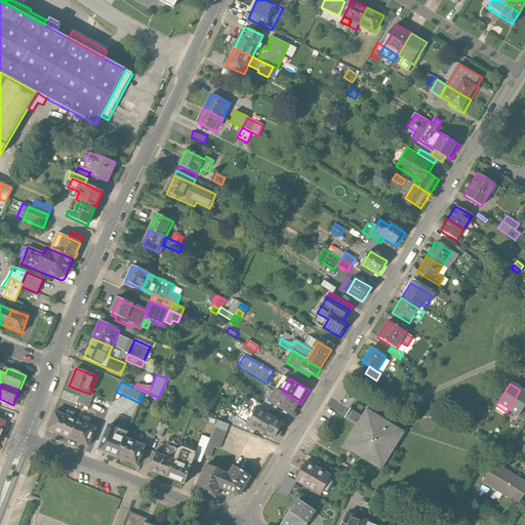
[(277,390),(269,402),(278,408),(293,417),(300,404),(281,392),(277,390)]
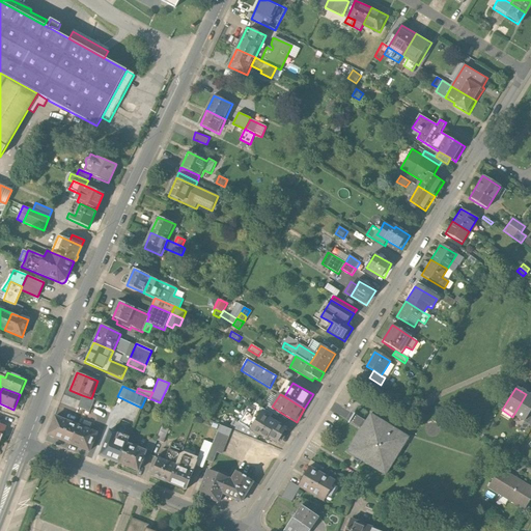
[(530,396),(526,394),(512,417),(523,423),(530,412),(530,409),(530,396)]
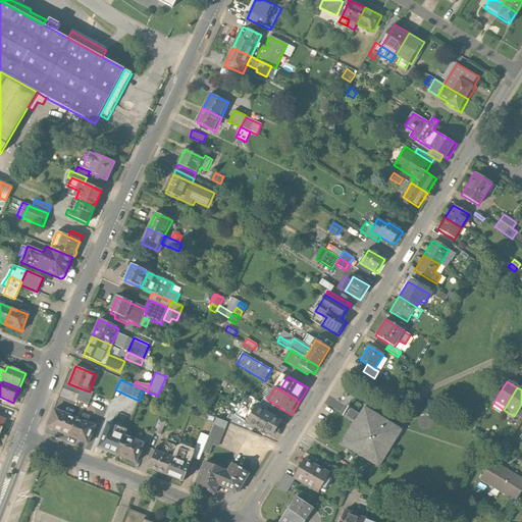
[(90,392),(81,388),(75,401),(88,406),(93,393),(90,392)]
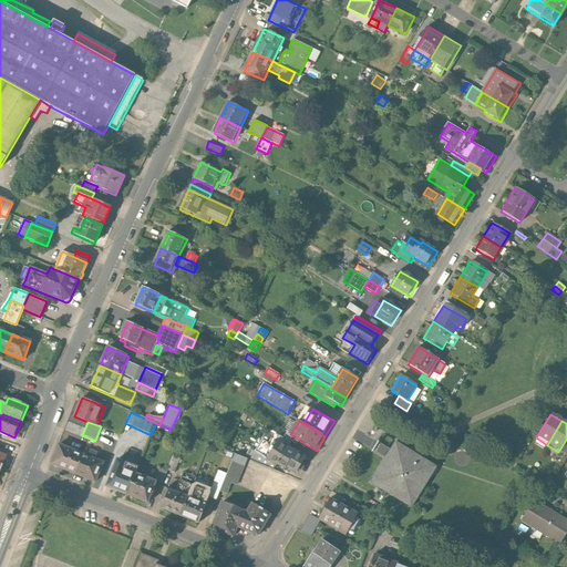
[(536,437),(543,426),(537,423),(531,434),(536,437)]
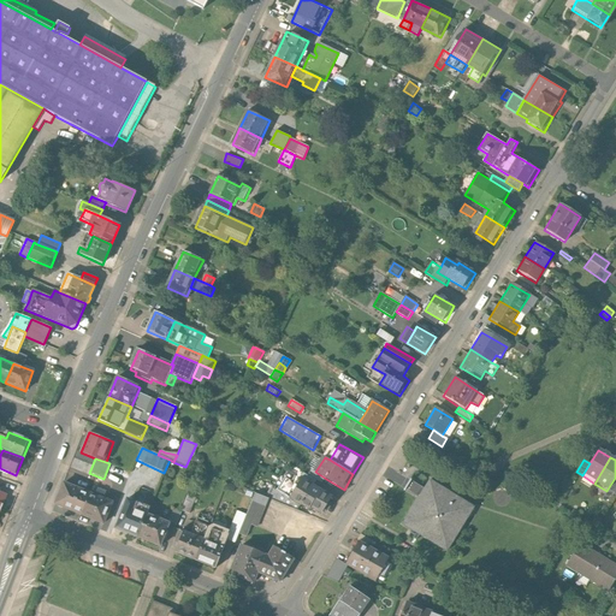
[(326,479),(315,472),(312,471),(308,475),(318,481),(323,484),(326,479)]
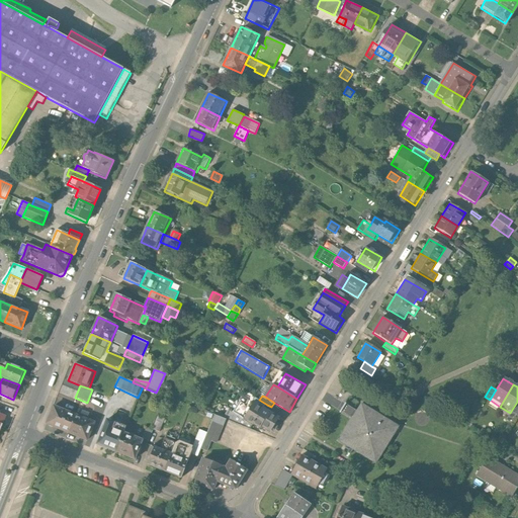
[(255,404),(264,409),(267,405),(259,400),(256,398),(253,403),(255,404)]
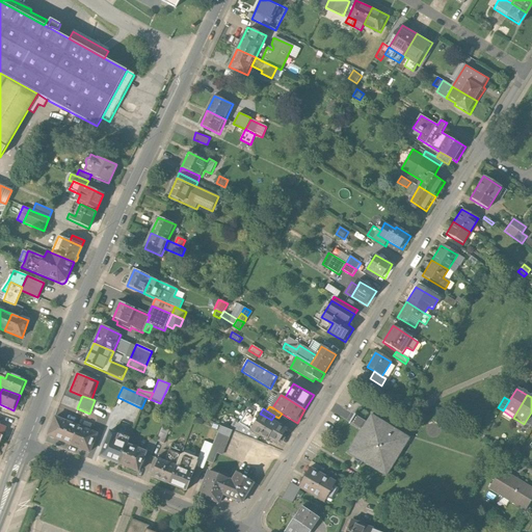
[(257,424),(262,415),(260,414),(256,410),(253,417),(246,413),(240,424),(253,431),(257,424)]
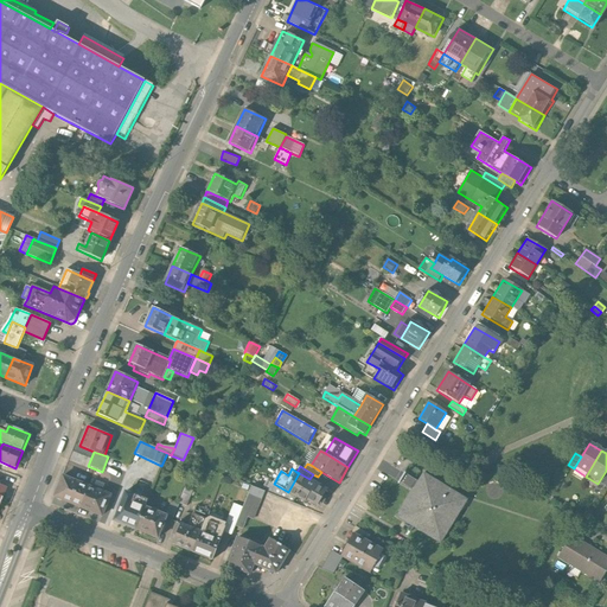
[(602,489),(606,481),(606,471),(598,484),(592,493),(598,497),(602,489)]
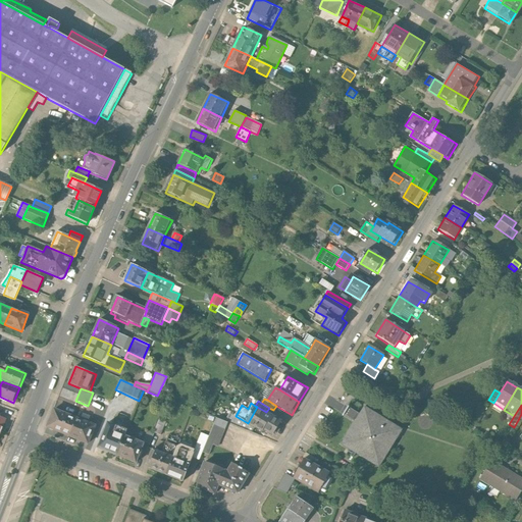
[(252,416),(278,430),(283,422),(266,412),(257,407),(252,416)]
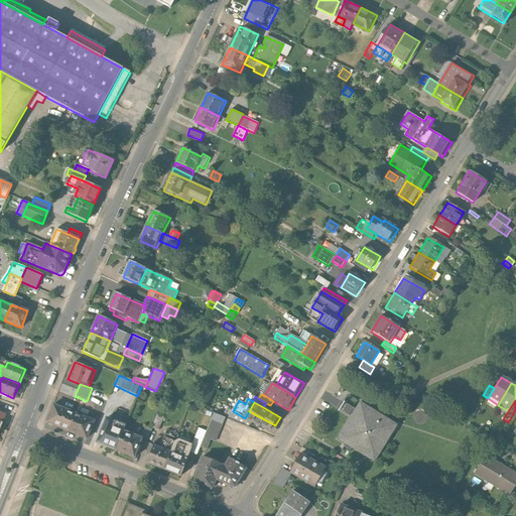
[(396,427),(359,403),(354,411),(349,418),(335,439),(373,464),(396,427)]
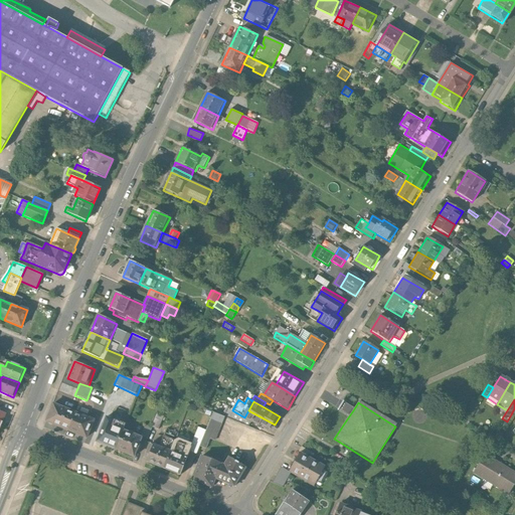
[(348,417),(353,410),(342,403),(337,410),(348,417)]
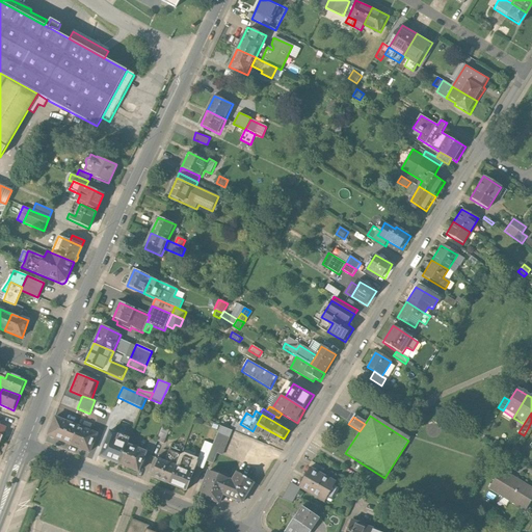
[(47,437),(69,447),(77,426),(55,418),(47,437)]
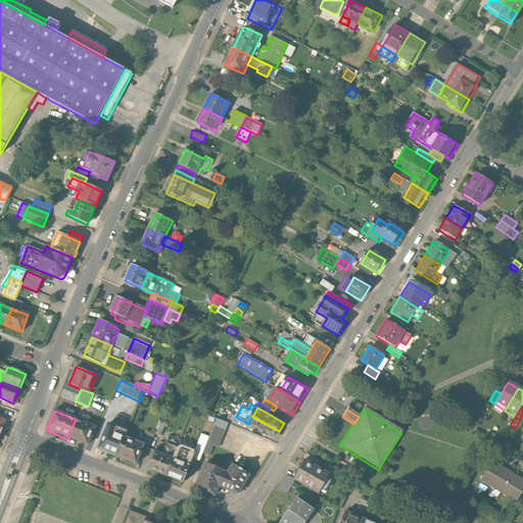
[(248,424),(236,417),(231,413),(225,422),(229,423),(252,433),(254,431),(247,427),(248,424)]
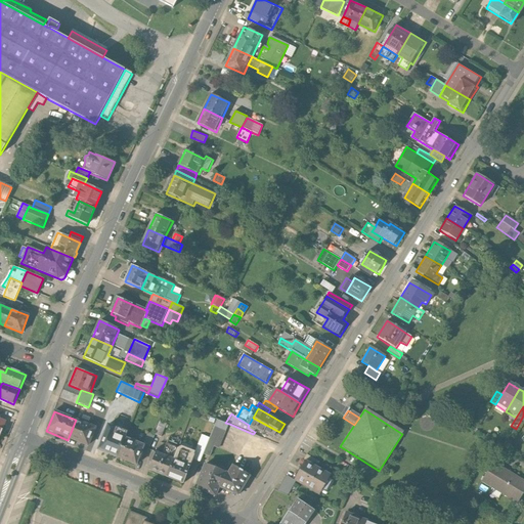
[(279,432),(253,418),(249,425),(248,428),(255,432),(257,433),(258,432),(265,436),(266,434),(275,439),(279,432)]
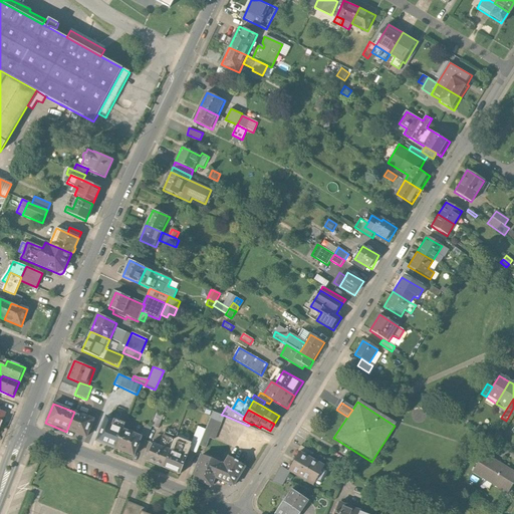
[(95,420),(74,412),(66,432),(87,440),(95,420)]
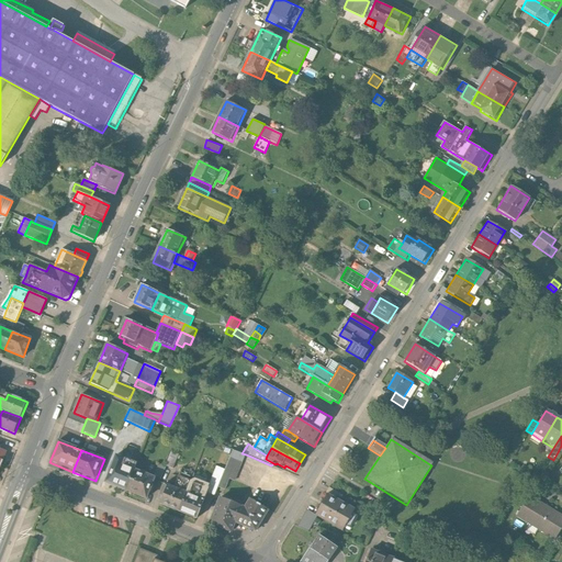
[(180,452),(172,450),(167,463),(175,467),(180,452)]
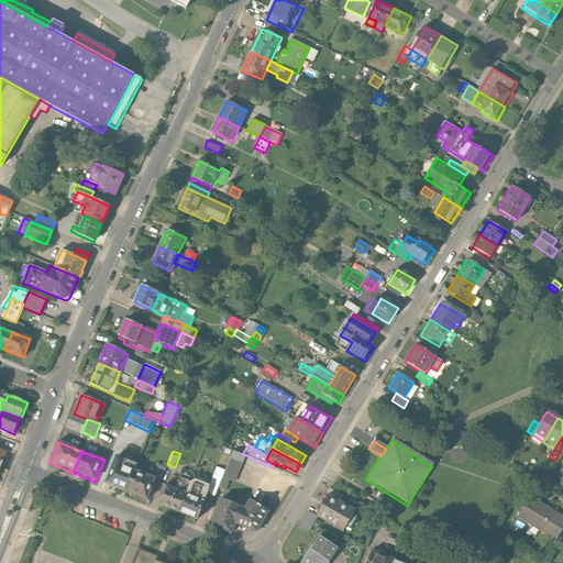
[(242,454),(233,451),(225,471),(219,488),(227,490),(230,481),(236,483),(246,455),(242,454)]
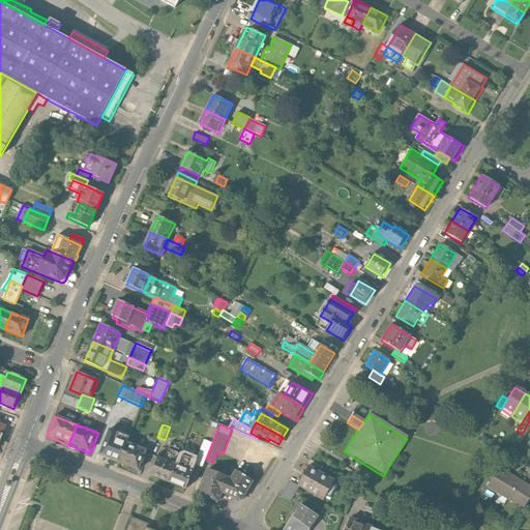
[(110,431),(99,458),(119,465),(127,444),(129,439),(110,431)]
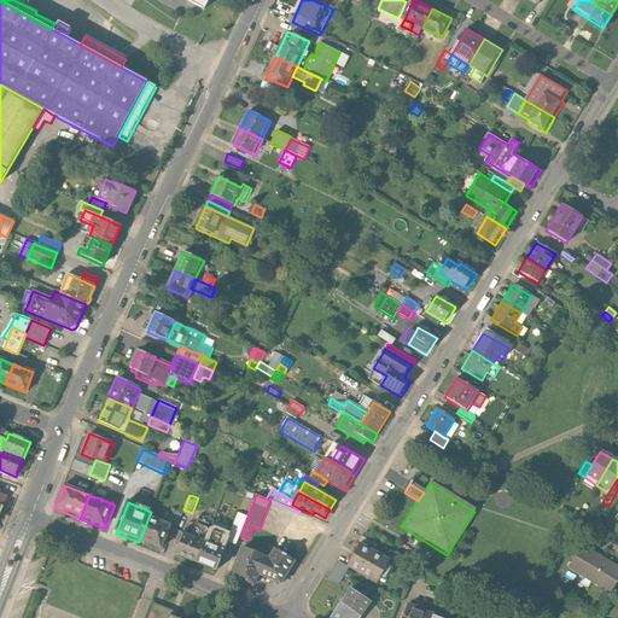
[(184,513),(175,511),(170,523),(179,526),(184,513)]
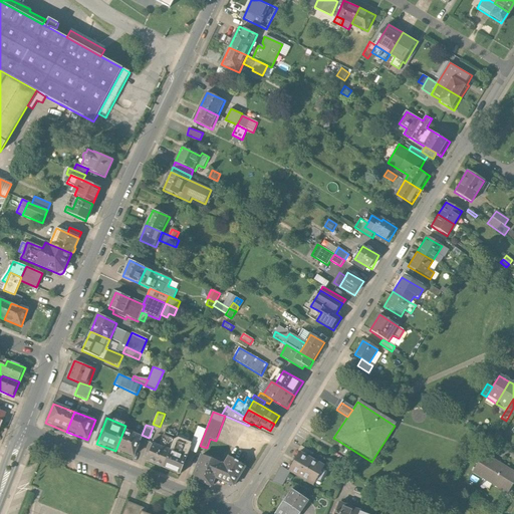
[(199,428),(193,444),(190,451),(196,454),(200,446),(206,430),(199,428)]
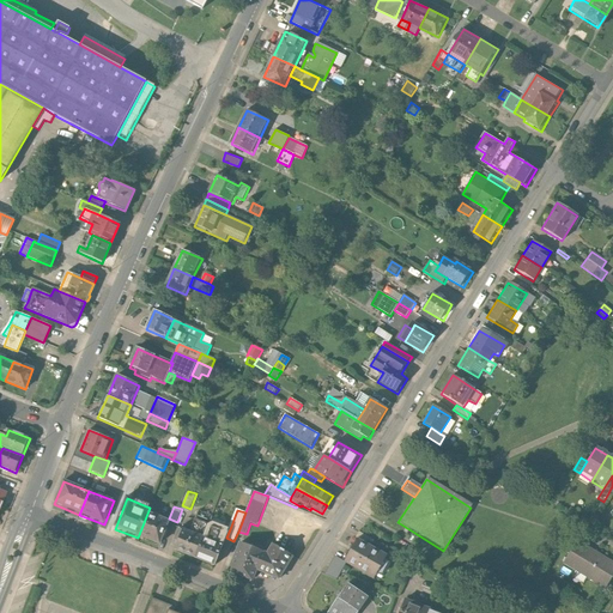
[(147,514),(138,538),(161,546),(170,522),(147,514)]
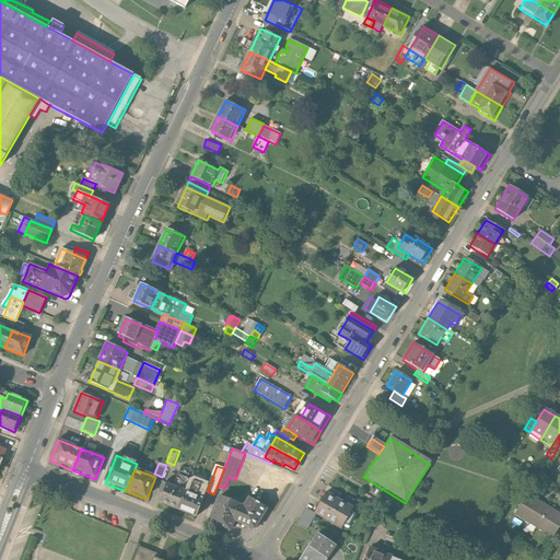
[(191,480),(179,475),(174,487),(164,483),(159,497),(163,498),(161,503),(178,511),(191,480)]
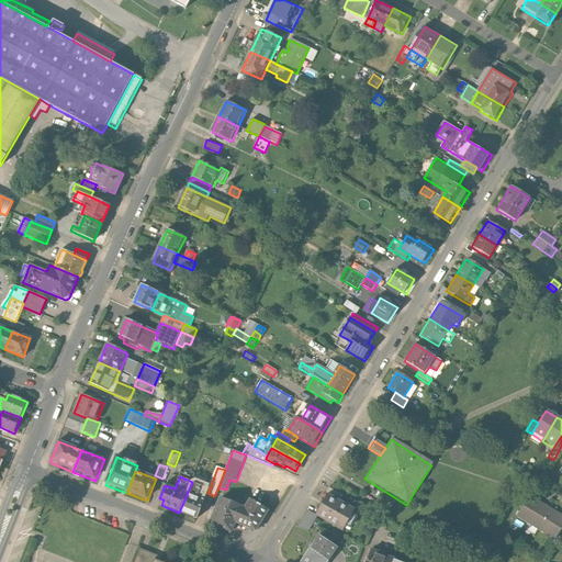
[(195,480),(192,482),(179,513),(197,520),(208,493),(211,485),(195,480)]
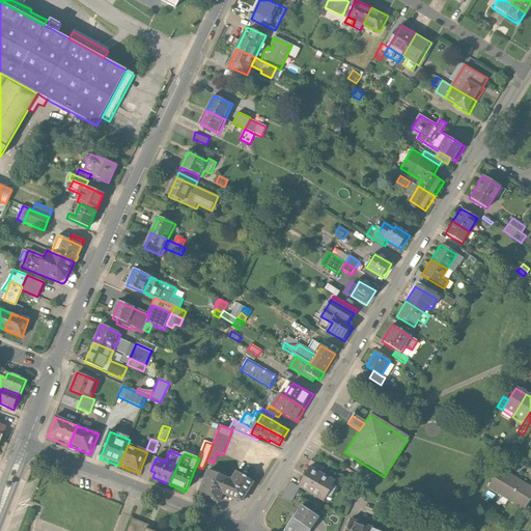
[(333,482),(307,468),(296,487),(299,488),(322,502),(333,482)]
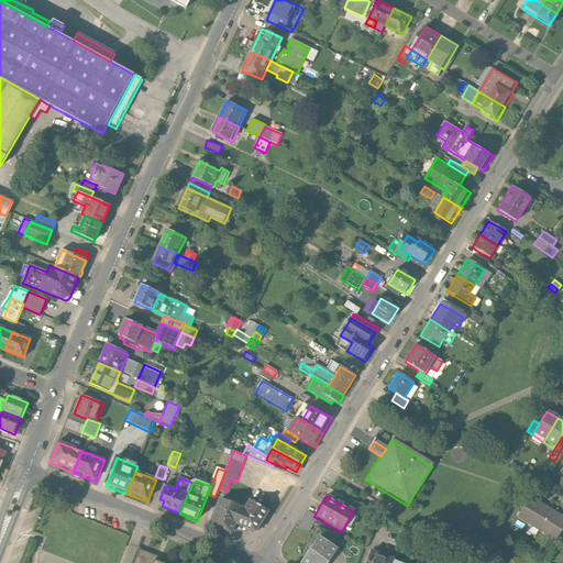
[(562,517),(529,496),(516,518),(555,542),(562,529),(562,517)]
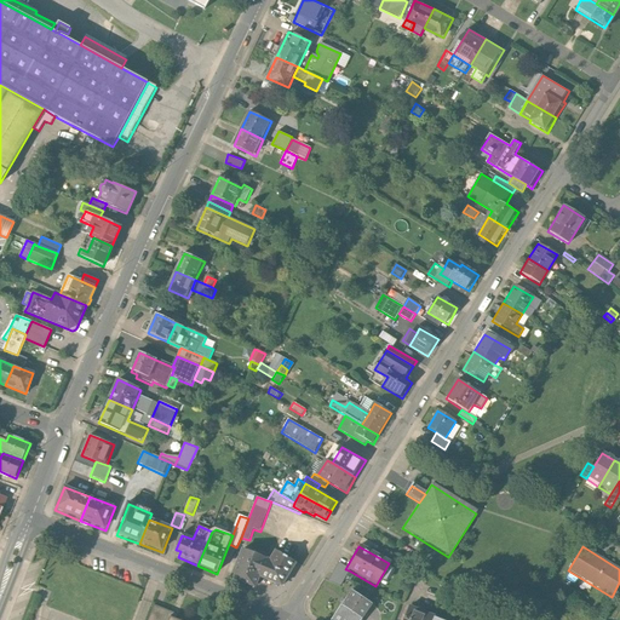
[(271,561),(244,550),(231,581),(257,590),(262,579),(285,589),(298,566),(277,551),(271,561)]
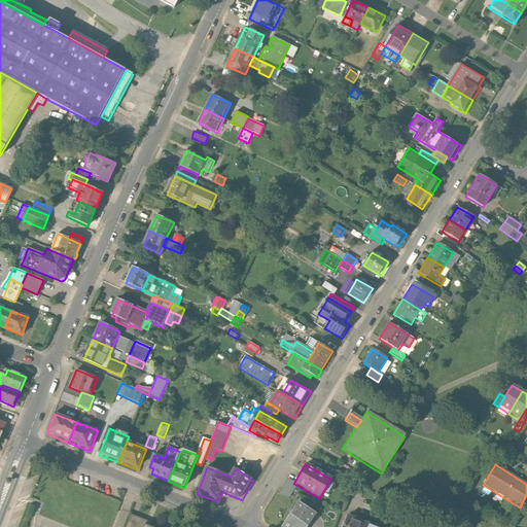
[(296,485),(293,484),(286,480),(281,488),(291,493),(296,485)]
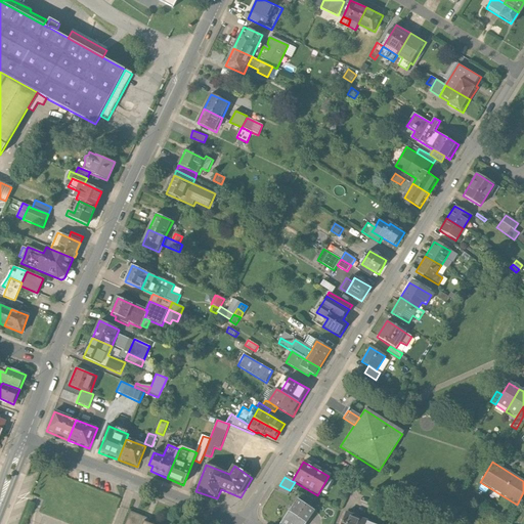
[(314,512),(297,499),(289,512),(306,523),(314,512)]
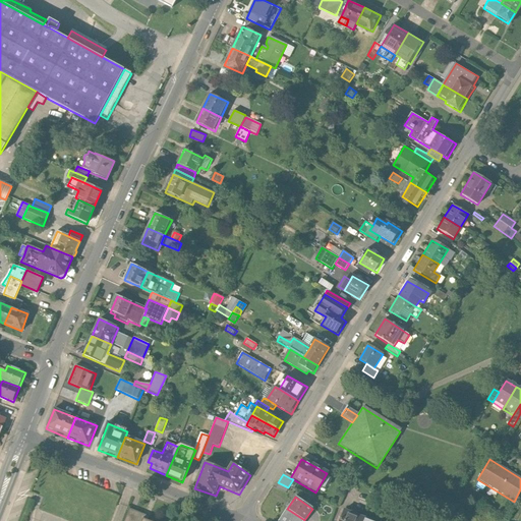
[(146,515),(129,509),(124,520),(147,520),(143,520),(146,515)]
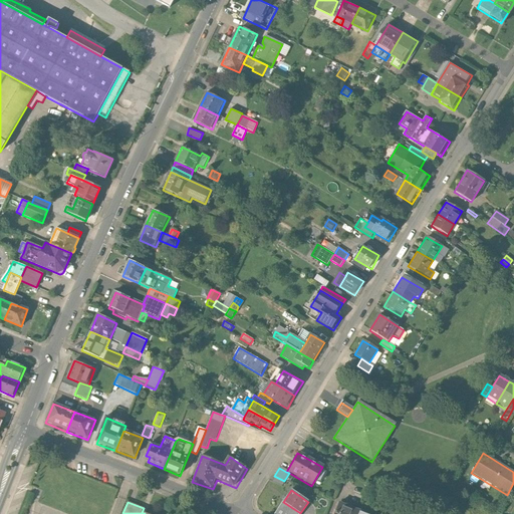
[(299,513),(300,513),(283,502),(276,512),(278,513),(299,513)]
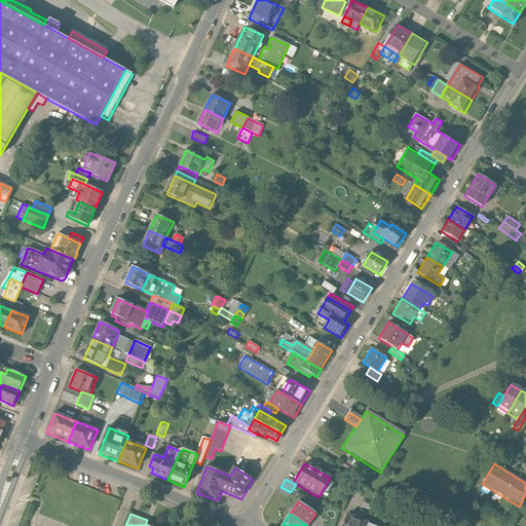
[(362,525),(364,522),(346,515),(341,525),(362,525)]
